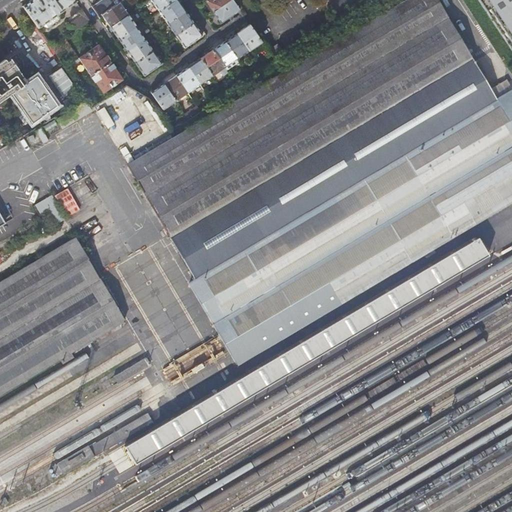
[(76,1),(74,0),(30,0),(23,6),(38,28),(76,1)]
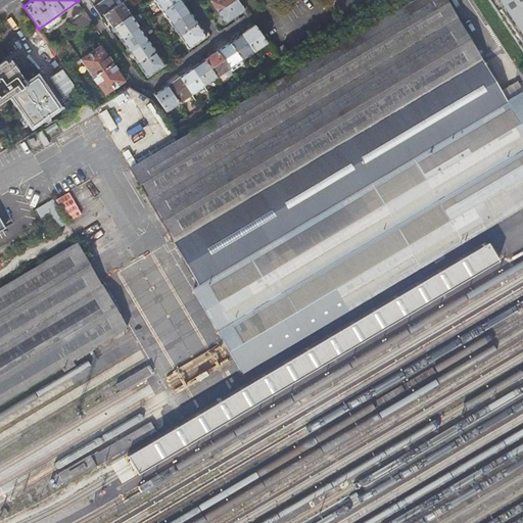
[(122,3),(126,0),(88,0),(101,17),(104,15),(122,3)]
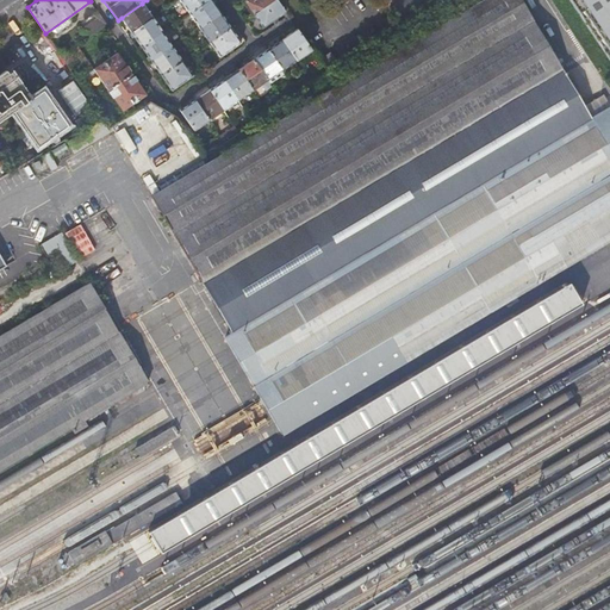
[(199,275),(204,282),(564,70),(521,0),(484,0),(151,197),(155,203),(162,216),(170,228),(176,240),(185,251),(192,263),(199,275)]
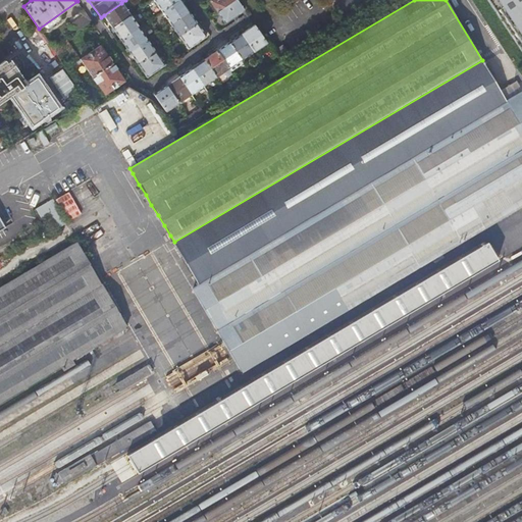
[(178,0),(154,0),(162,11),(178,0)]
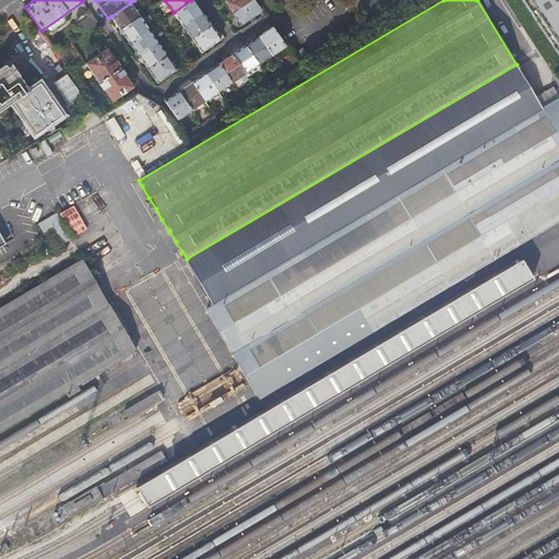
[(202,12),(193,0),(191,0),(174,12),(183,25),(202,12)]
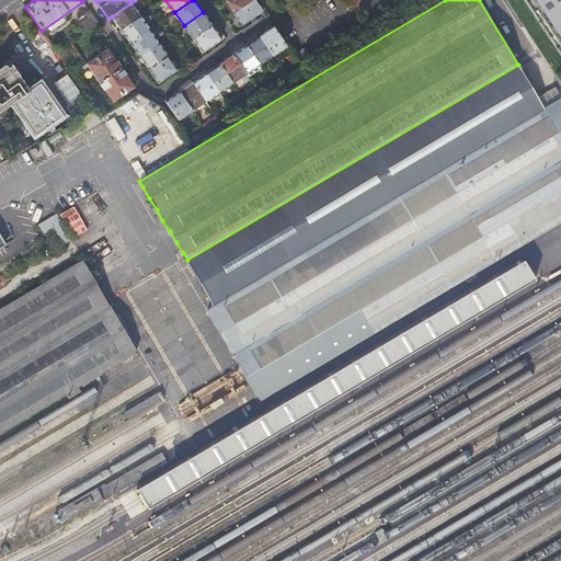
[(226,0),(235,12),(251,0),(226,0)]
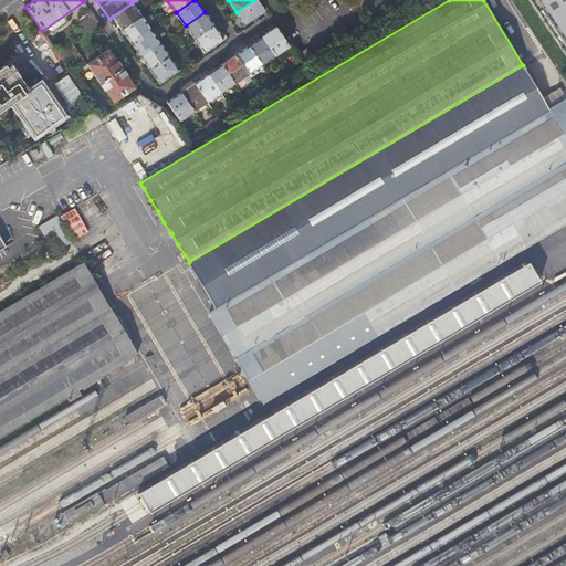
[(244,24),(264,11),(257,0),(253,0),(237,12),(244,24)]
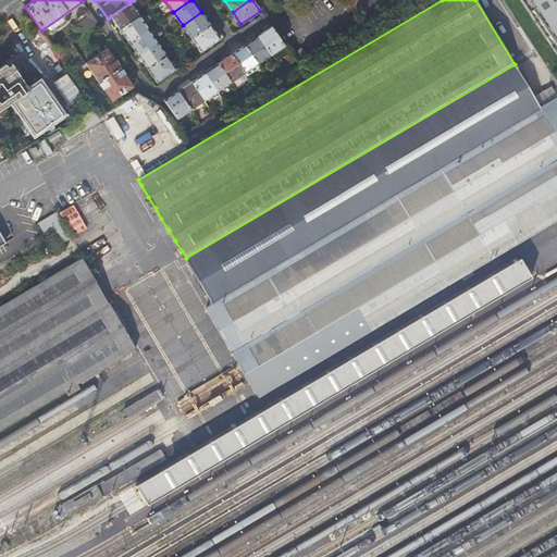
[(360,24),(388,3),(390,3),(387,0),(367,0),(356,9),(357,10),(355,11),(357,15),(355,16),(360,24)]
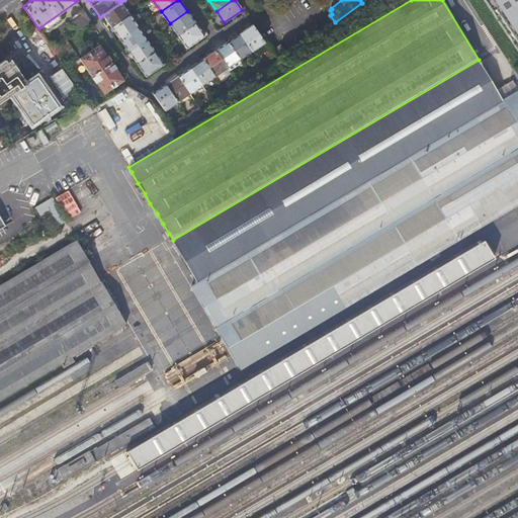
[(517,0),(493,0),(487,5),(517,51),(517,0)]
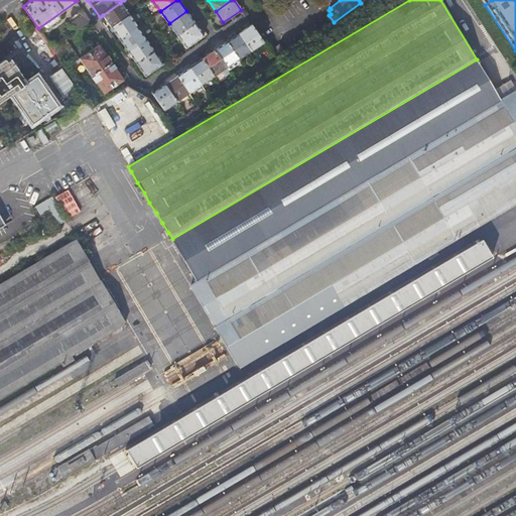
[(111,28),(129,15),(120,3),(103,15),(111,28)]
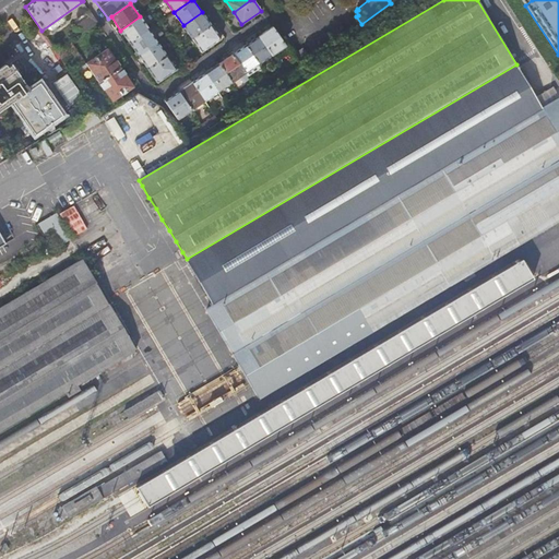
[(192,38),(212,25),(202,12),(183,25),(192,38)]
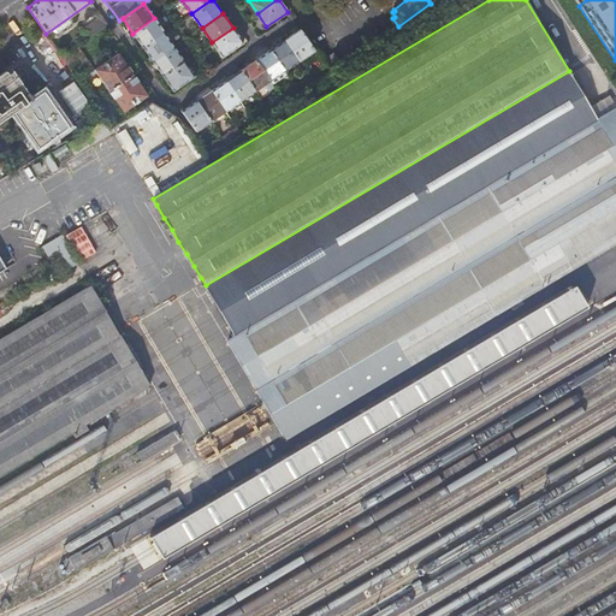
[(143,48),(165,33),(154,18),(132,34),(143,48)]
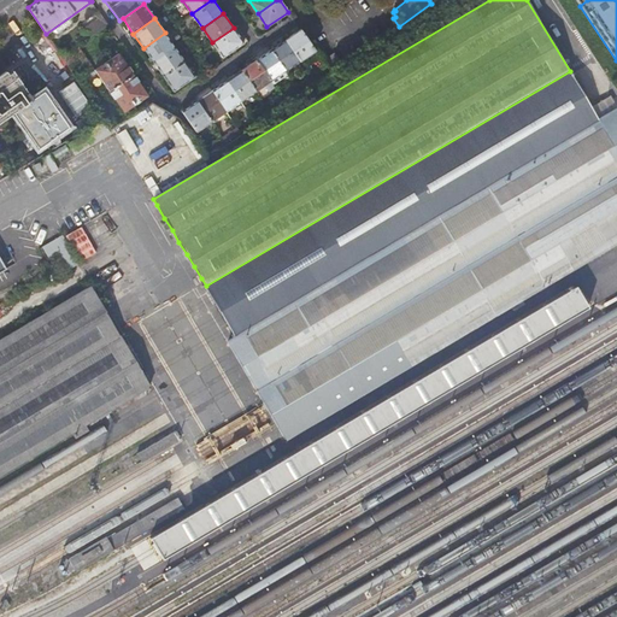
[(245,42),(234,28),(212,42),(223,58),(245,42)]
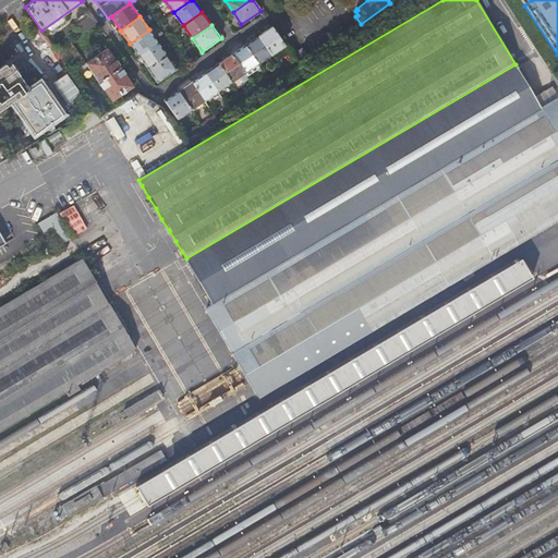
[(271,56),(286,46),(273,26),(258,36),(271,56)]
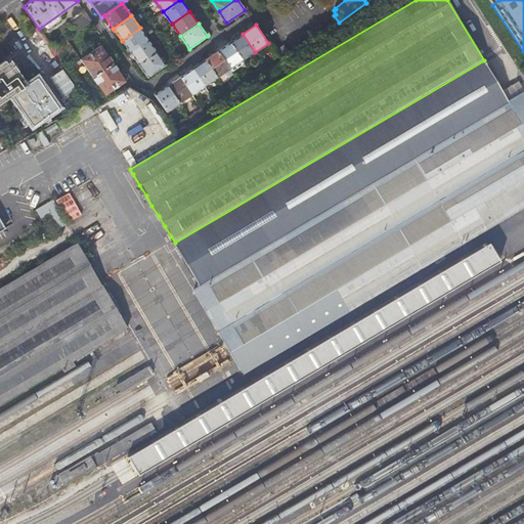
[(130,53),(148,40),(140,28),(122,41),(130,53)]
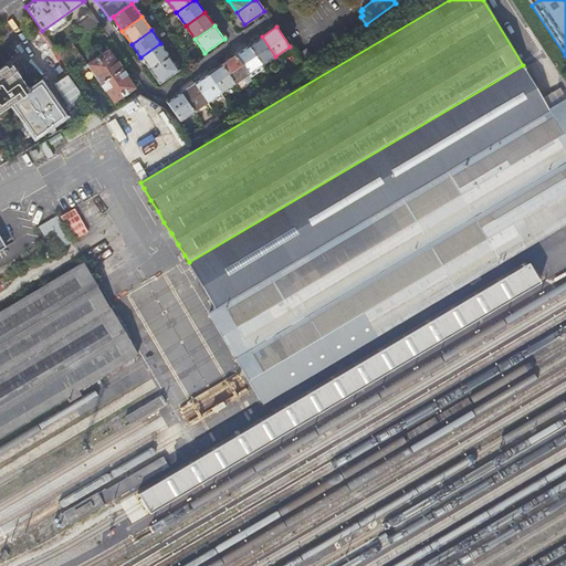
[(275,56),(262,37),(249,45),(262,65),(275,56)]
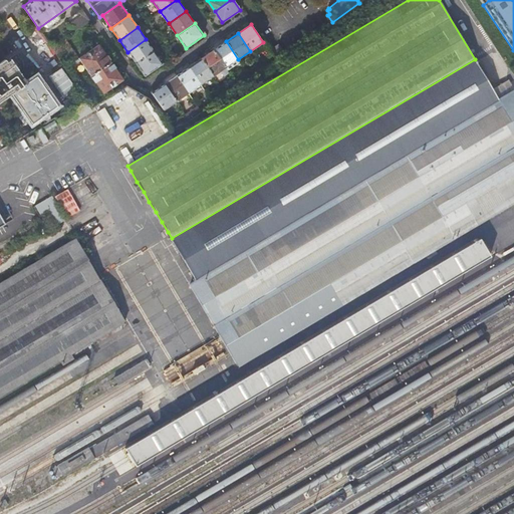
[(127,52),(136,64),(154,51),(146,39),(127,52)]
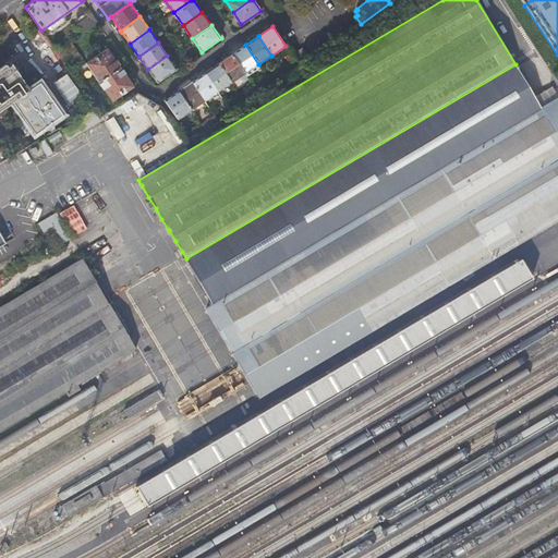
[(258,64),(245,45),(232,55),(245,74),(258,64)]
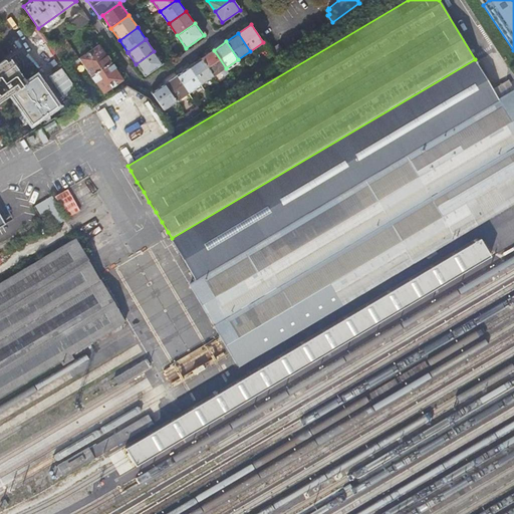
[(91,76),(110,62),(98,45),(79,59),(91,76)]
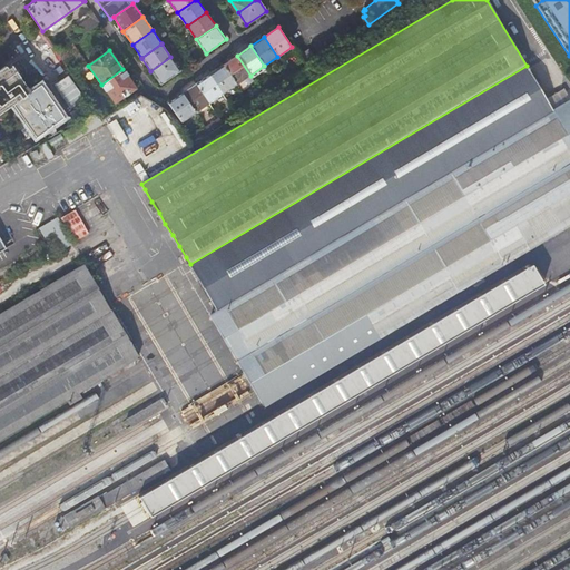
[(223,65),(237,85),(251,76),(237,56),(223,65)]
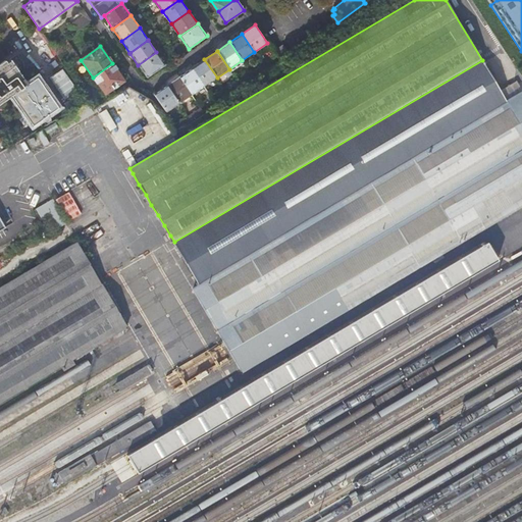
[(156,52),(138,65),(147,77),(165,65),(156,52)]
